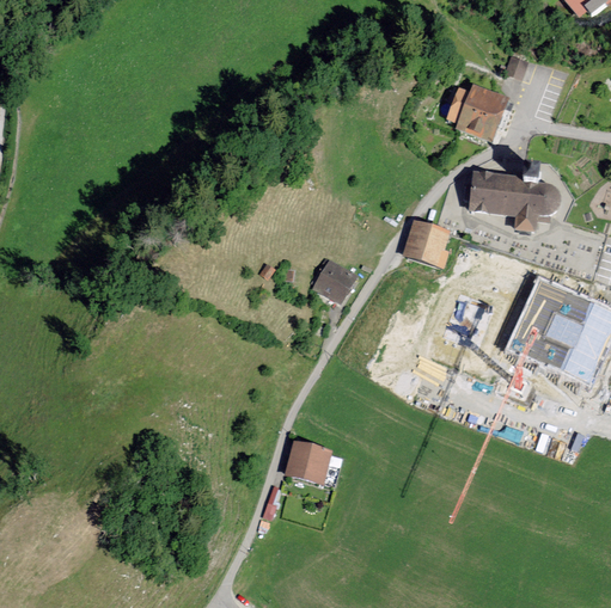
[(610,1),(610,0),(560,0),(576,20),(587,12),(592,18),(610,1)]
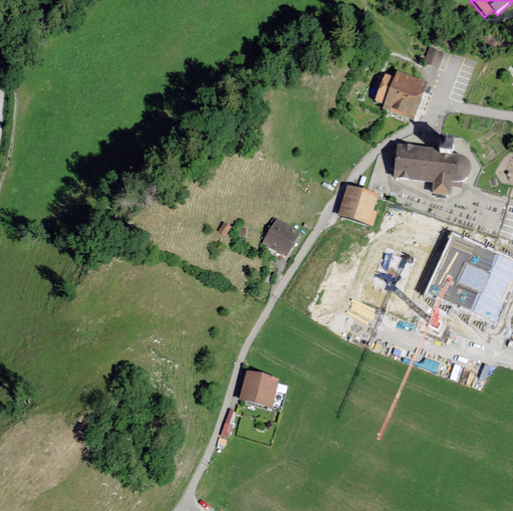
[(443,52),(429,47),(424,63),(437,67),(443,52)]
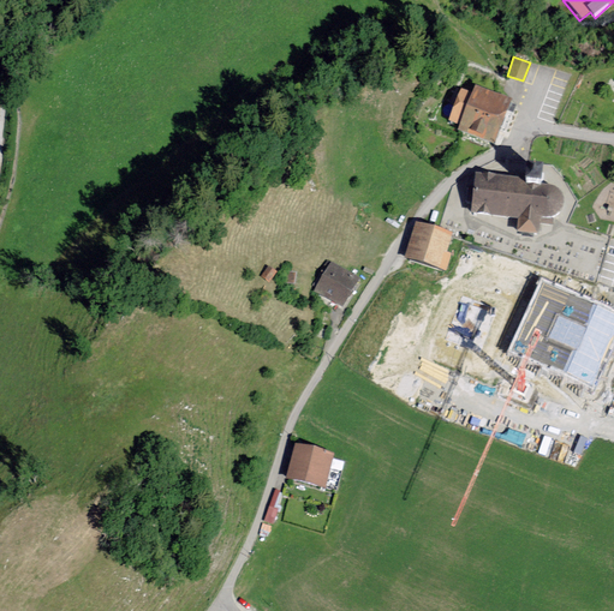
[(494,144),(511,97),(476,85),(474,93),(460,88),(448,121),(459,125),(457,131),(494,144)]
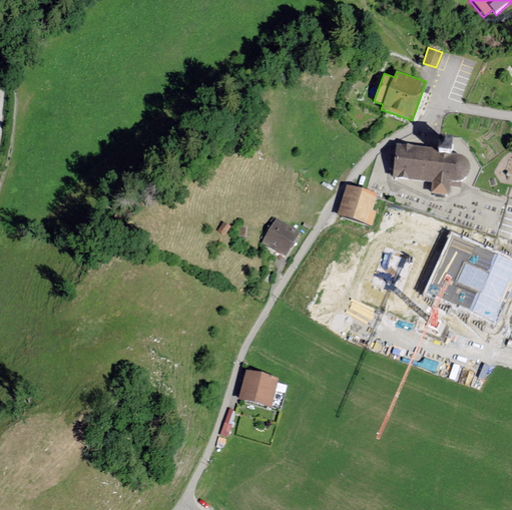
[(395,146),(392,178),(434,182),(433,190),(448,191),(449,184),(458,185),(464,180),(467,175),(470,170),(469,163),(466,159),(462,153),(450,152),(451,144),(437,143),(436,150),(395,146)]
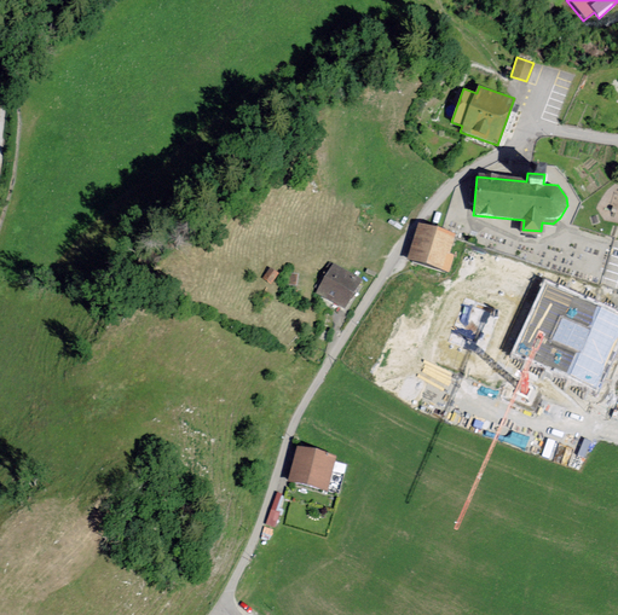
[(449,254),(455,235),(419,224),(406,260),(448,272),(452,255),(449,254)]
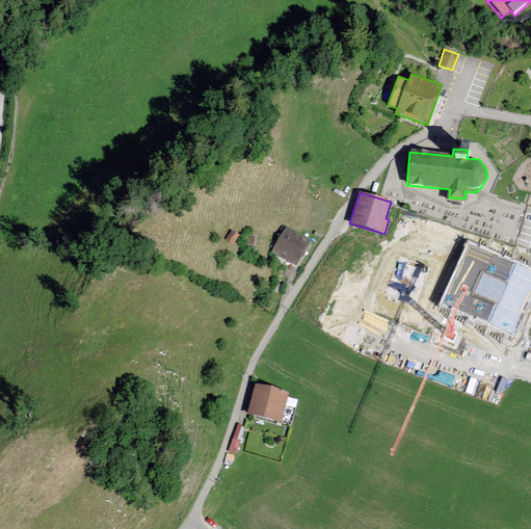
[(310,241),(285,227),(270,250),(295,265),(310,241)]
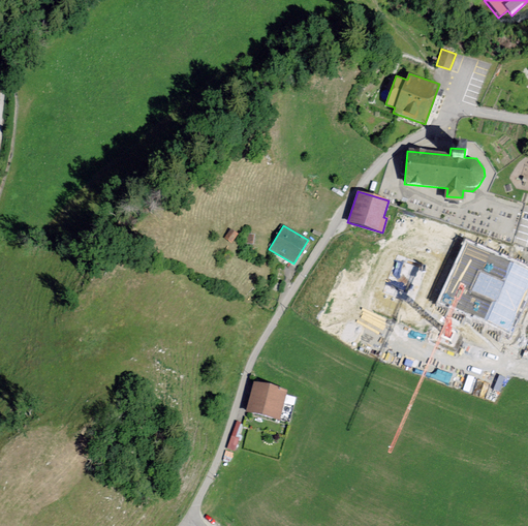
[(527,286),(527,265),(465,237),(438,298),(508,329),(527,286)]
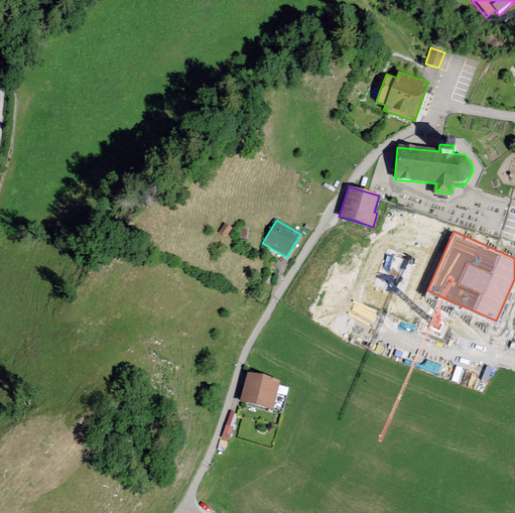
[(278,380),(246,373),(239,402),(272,409),(278,380)]
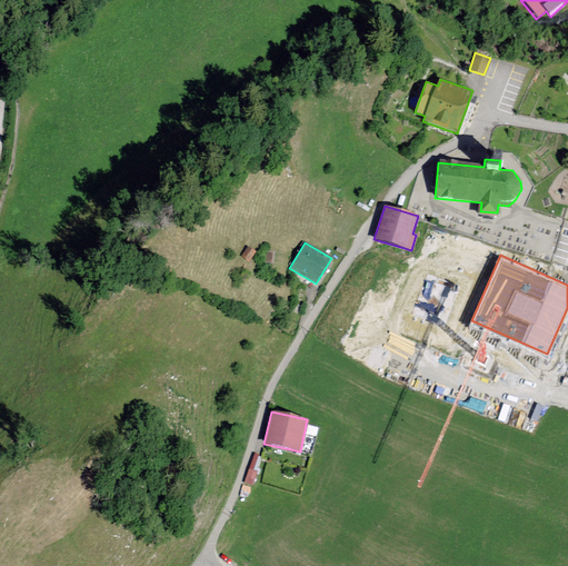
All buildings are outlined.
